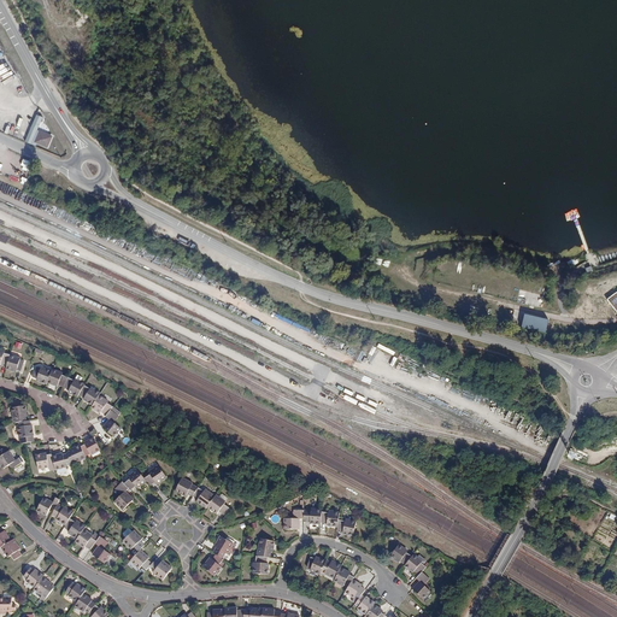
[(46,134),(50,125),(48,123),(40,128),(34,145),(42,150),(43,147),(54,151),(58,141),(57,139),(46,134)]
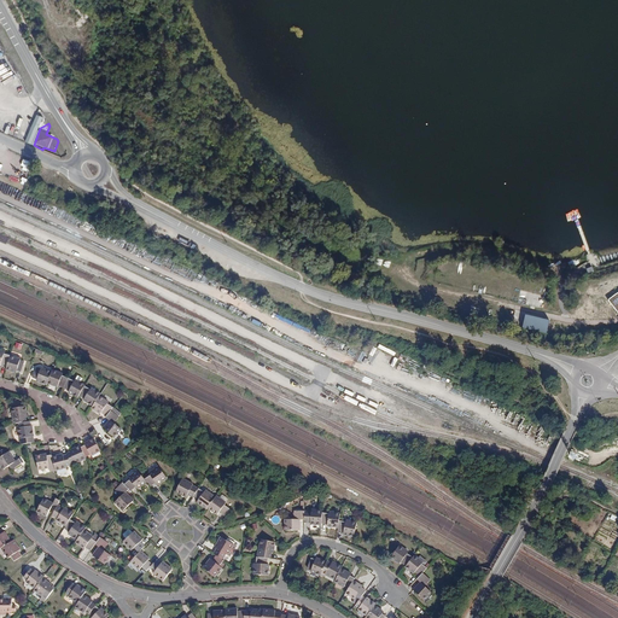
[(617,299),(607,312),(617,321),(617,299)]
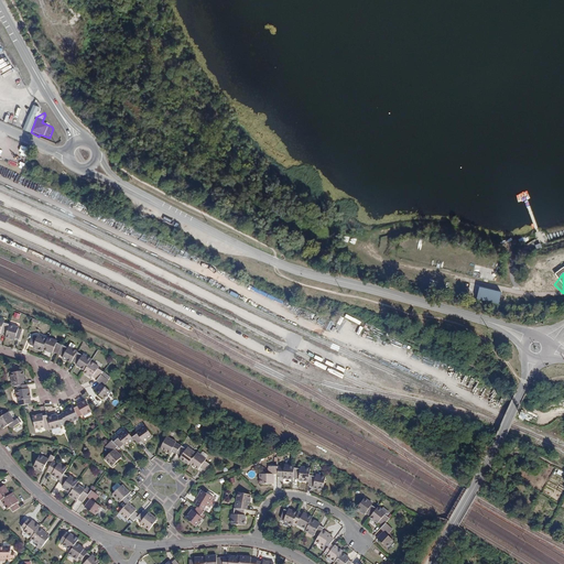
[(498,307),(501,294),(477,288),(474,301),(498,307)]
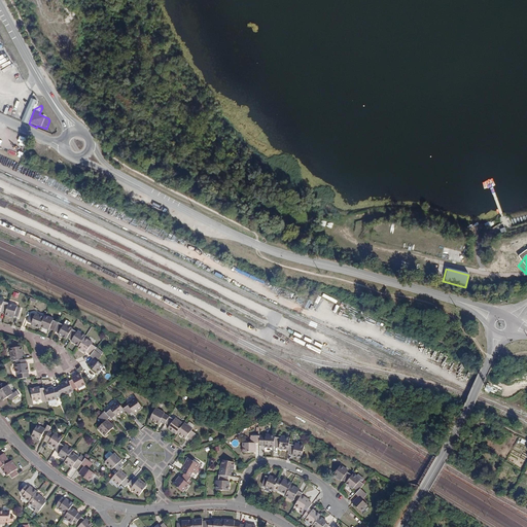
[(324,293),(322,296),(336,304),(338,301),(324,293)]
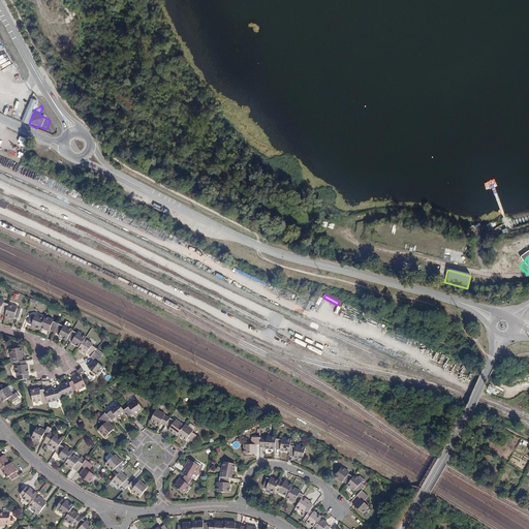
[(0,312),(1,313),(1,311),(6,313),(8,305),(9,304),(3,303),(0,301),(0,312)]
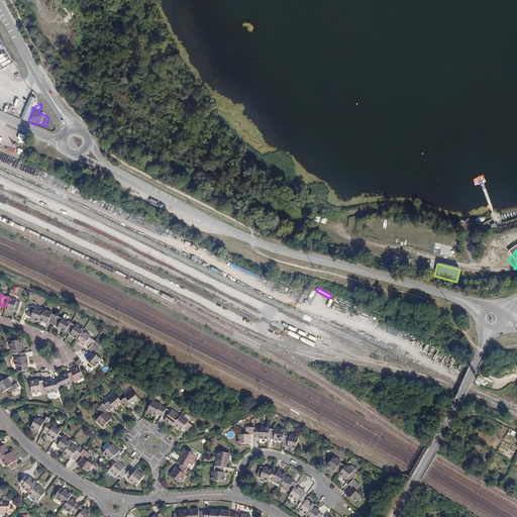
[(17,312),(20,303),(16,302),(12,301),(13,299),(8,298),(6,306),(5,309),(14,312),(14,311),(17,312)]
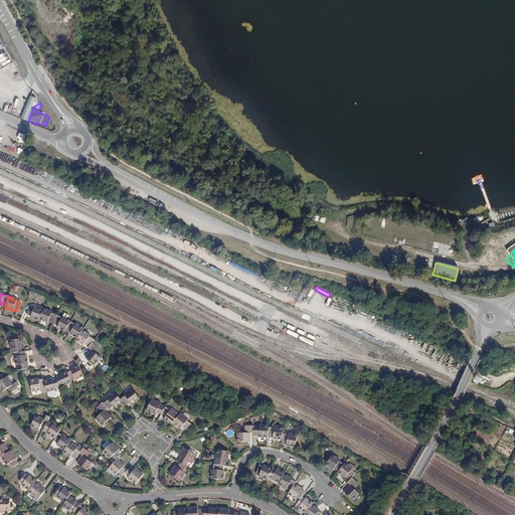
[(329,304),(333,305),(335,300),(329,298),(326,304),(319,302),(317,307),(327,311),(329,304)]
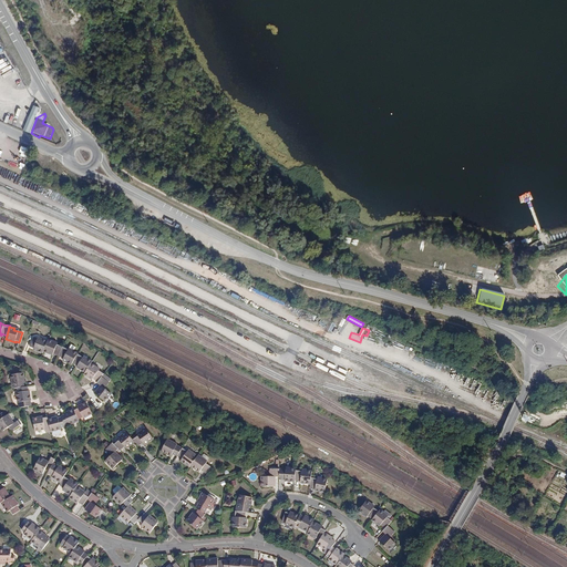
[(33,350),(42,353),(43,351),(48,341),(43,339),(42,341),(38,339),(34,338),(30,347),(34,349),(33,350)]
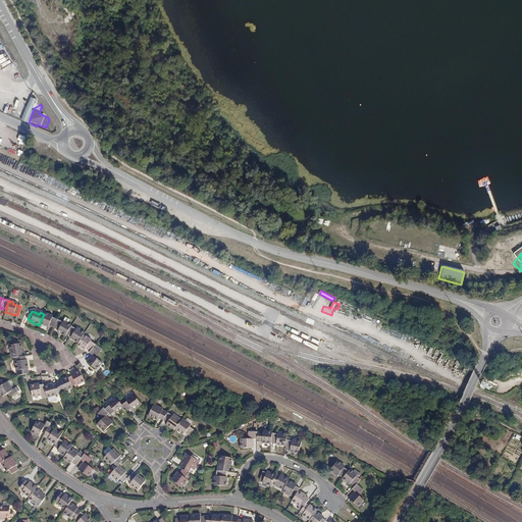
[(49,325),(54,327),(58,319),(53,317),(48,316),(49,314),(45,312),(44,314),(40,323),(49,327),(49,325)]
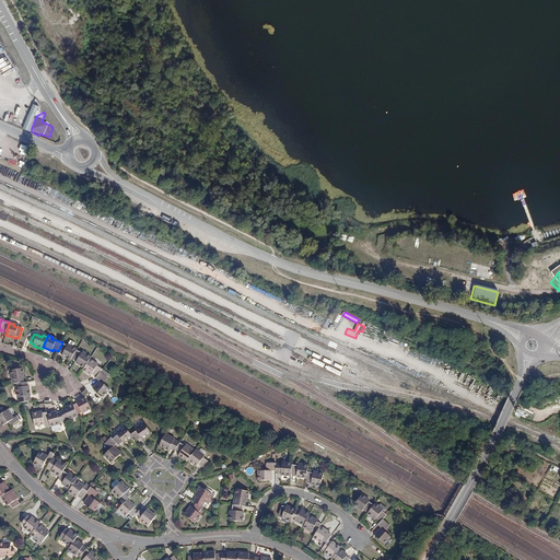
[(62,356),(70,361),(71,358),(77,350),(72,347),(71,349),(68,346),(62,342),(58,351),(62,354),(62,356)]
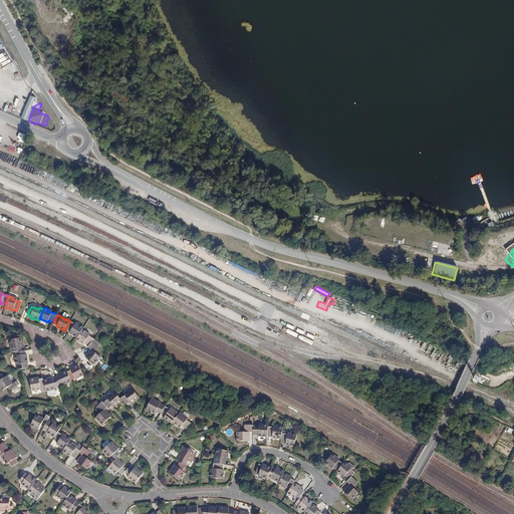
[(70,331),(69,333),(77,338),(82,329),(78,326),(79,325),(76,323),(75,324),(70,321),(65,328),(70,331)]
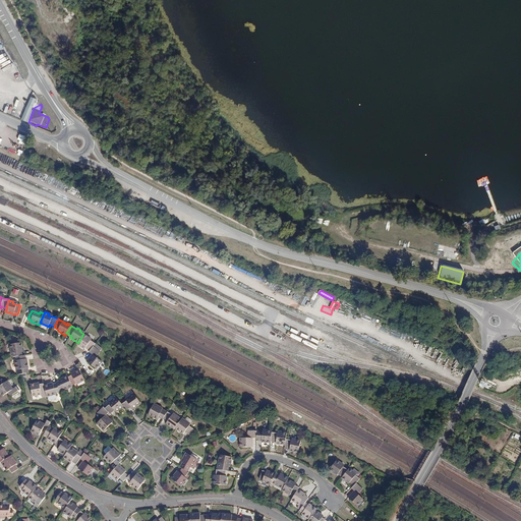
[(84,349),(85,348),(90,350),(94,346),(96,344),(91,340),(87,338),(88,336),(83,334),(78,343),(77,344),(84,349)]
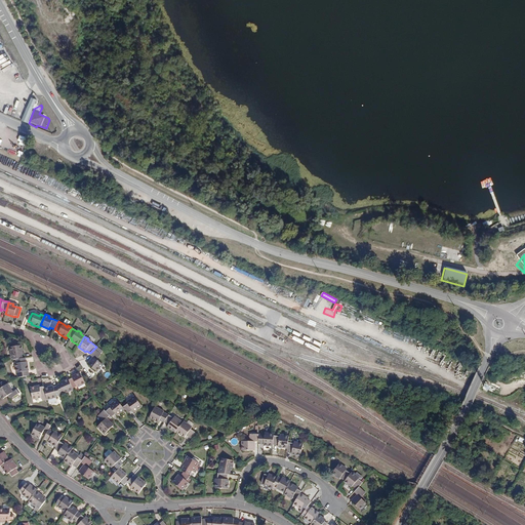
[(13,356),(13,360),(16,360),(23,358),(22,355),(21,350),(23,350),(22,346),(10,348),(11,356),(13,356)]
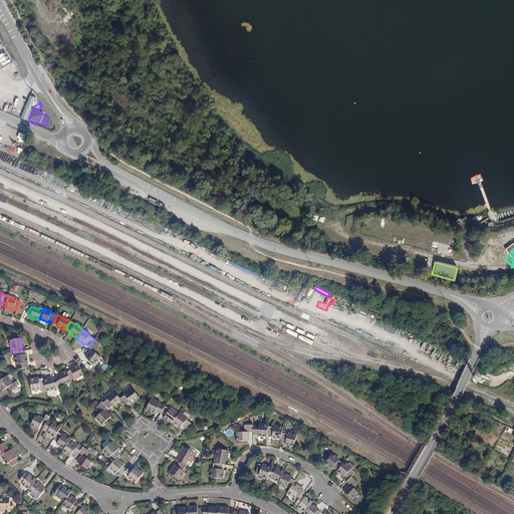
[(88,347),(91,349),(92,350),(89,354),(88,353),(85,356),(95,363),(100,356),(94,352),(98,346),(92,341),(88,345),(88,347)]
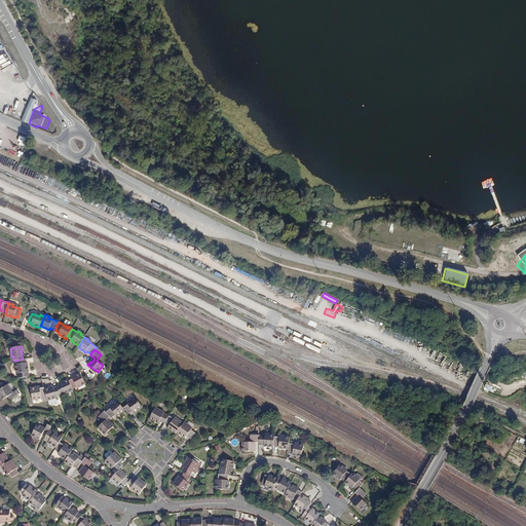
[(26,362),(25,359),(23,359),(16,361),(16,364),(14,364),(16,374),(17,374),(19,378),(30,377),(29,372),(28,367),(27,367),(26,362)]
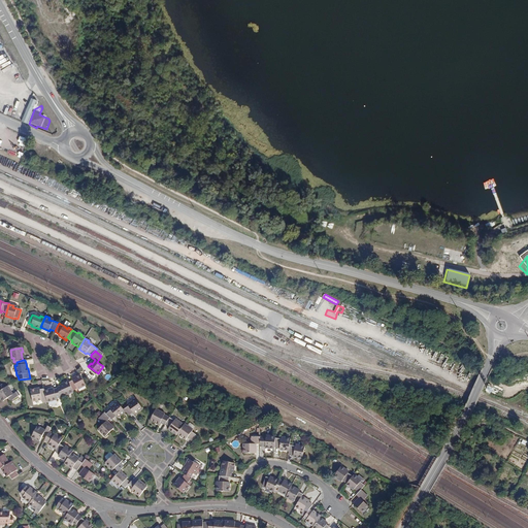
[(86,385),(80,374),(76,376),(72,380),(72,381),(69,383),(73,391),(77,389),(77,390),(86,385)]
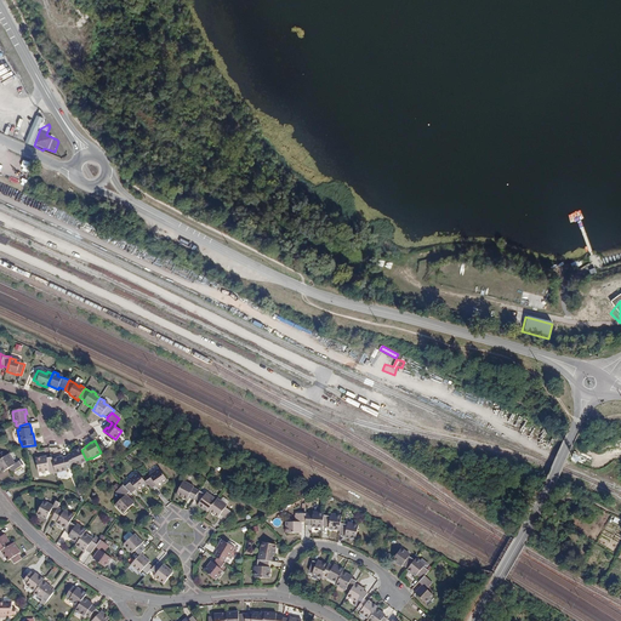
[(77,466),(86,461),(86,460),(81,450),(80,448),(75,450),(77,453),(72,455),(68,456),(68,457),(70,466),(75,463),(77,466)]
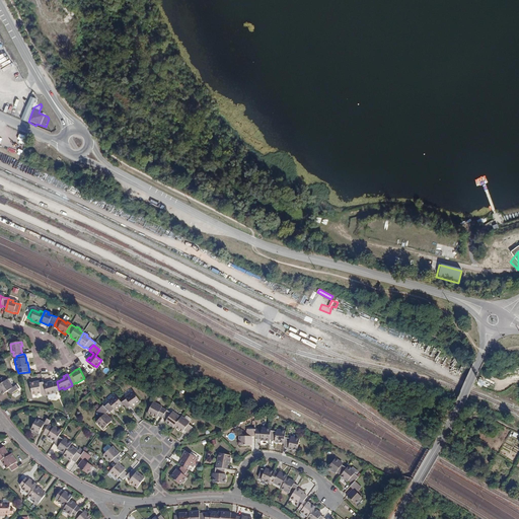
[(12,387),(7,379),(4,382),(0,384),(0,386),(4,393),(10,389),(12,393),(18,389),(16,385),(12,387)]
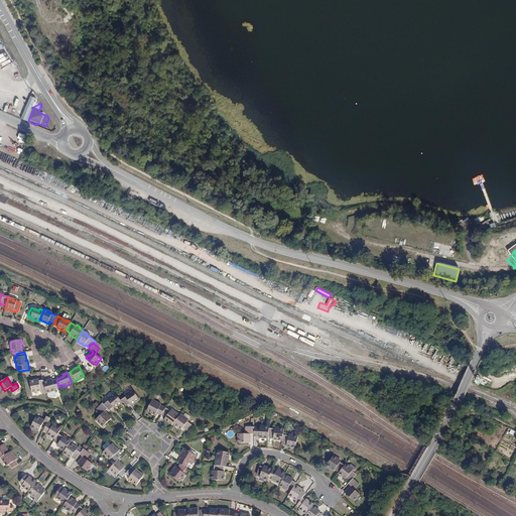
[(44,388),(43,382),(43,380),(39,381),(34,382),(34,380),(30,380),(32,392),(41,391),(40,389),(44,388)]
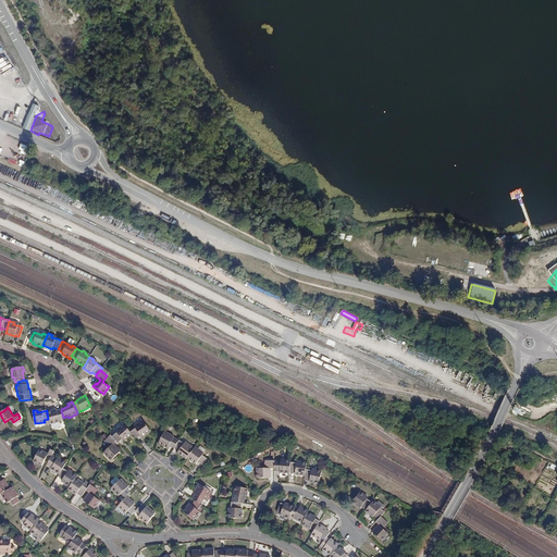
[(47,412),(48,419),(49,424),(53,423),(60,422),(60,420),(64,419),(63,418),(61,410),(57,411),(57,410),(50,411),(47,412)]
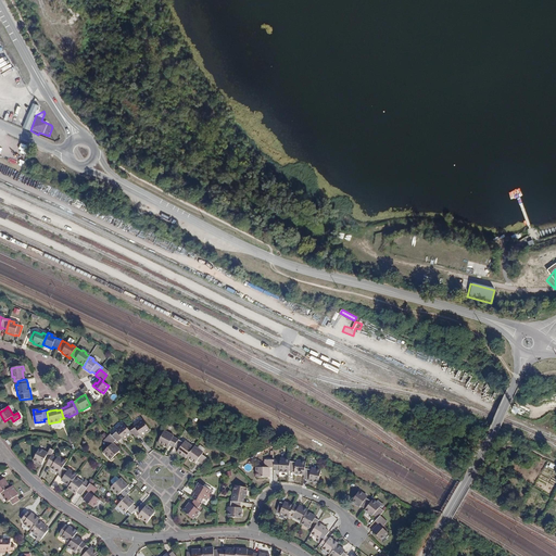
[(139,434),(139,436),(149,429),(142,419),(133,426),(134,428),(129,431),(131,433),(135,438),(139,434)]
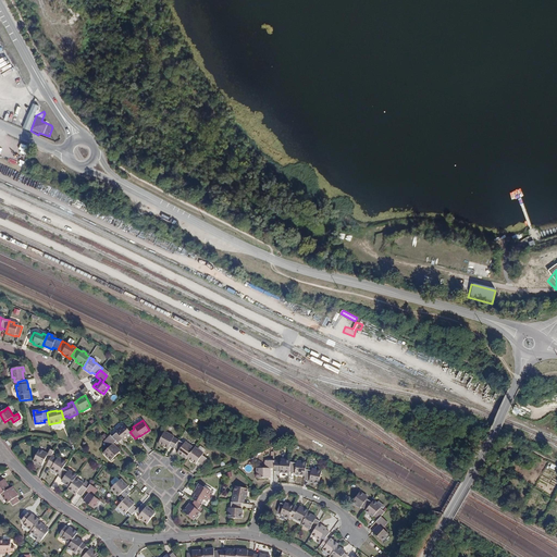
[(122,440),(130,432),(122,424),(114,432),(115,433),(112,436),(116,441),(118,443),(121,440),(122,440)]
